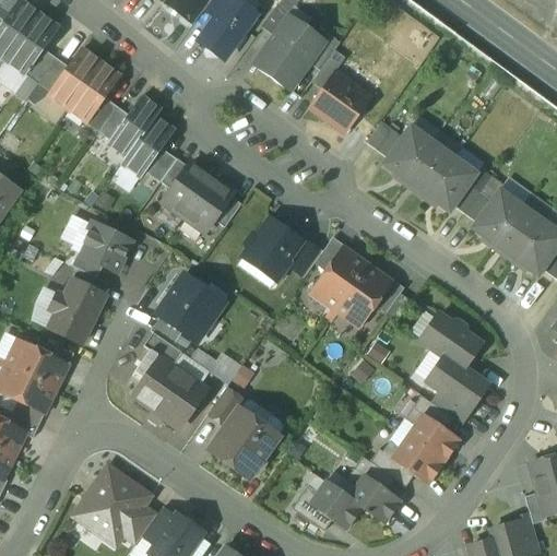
[(6,21),(0,28),(0,55),(7,60),(39,13),(20,0),(6,21)]
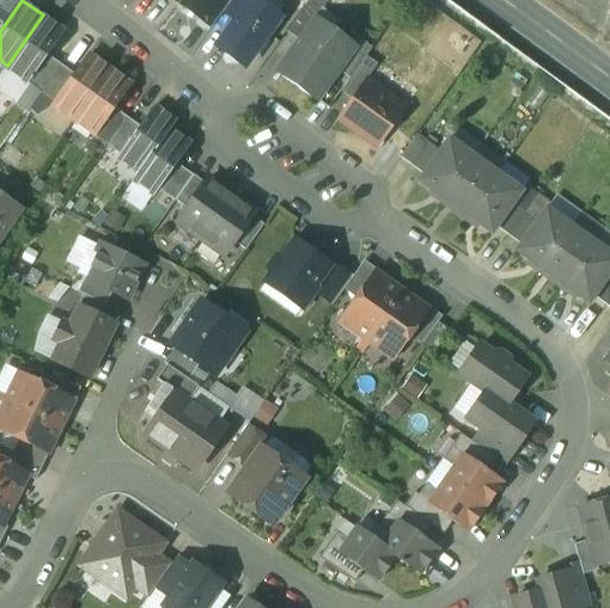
[(181,0),(180,2),(199,16),(201,18),(213,0),(181,0)]
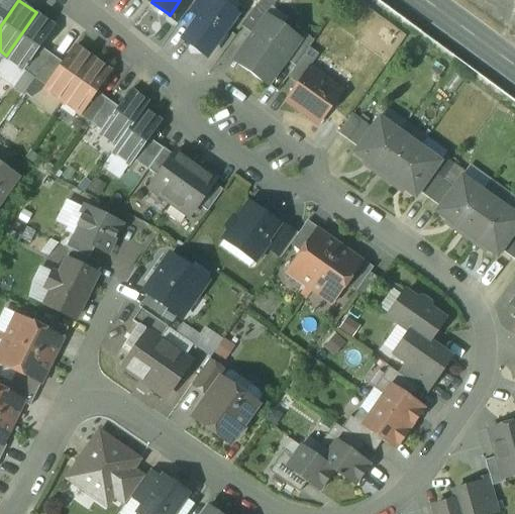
[(180,0),(170,15),(168,13),(168,14),(179,22),(189,9),(195,0),(180,0)]
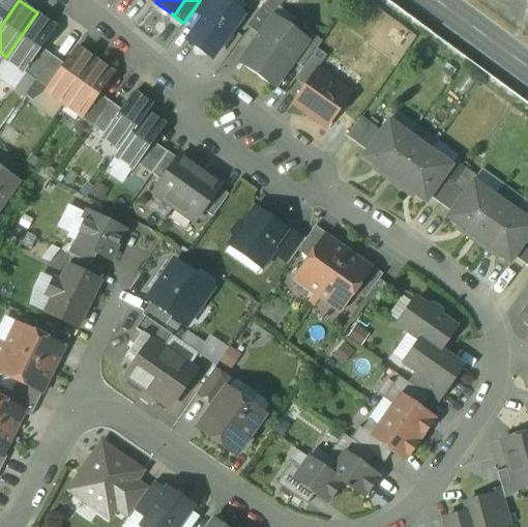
[(222,0),(217,0),(204,18),(189,38),(213,55),(242,15),(222,0)]
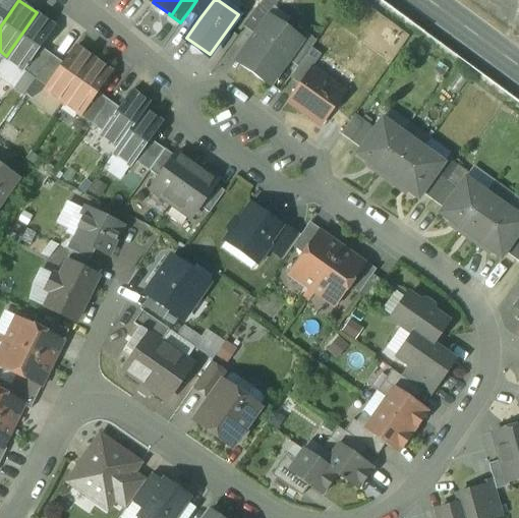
[(196,0),(190,9),(200,17),(214,0),(218,0),(196,0)]
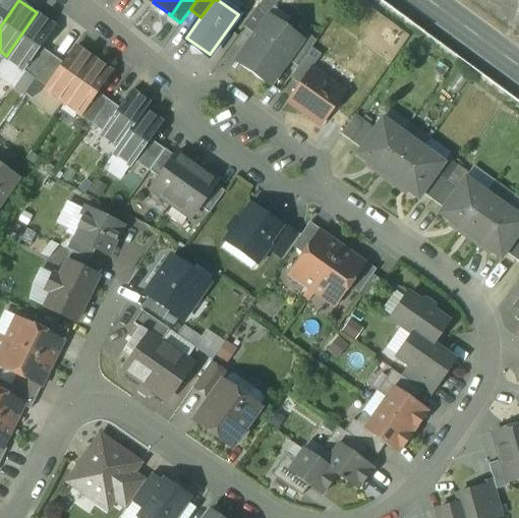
[(258,6),(244,25),(256,34),(270,14),(258,6)]
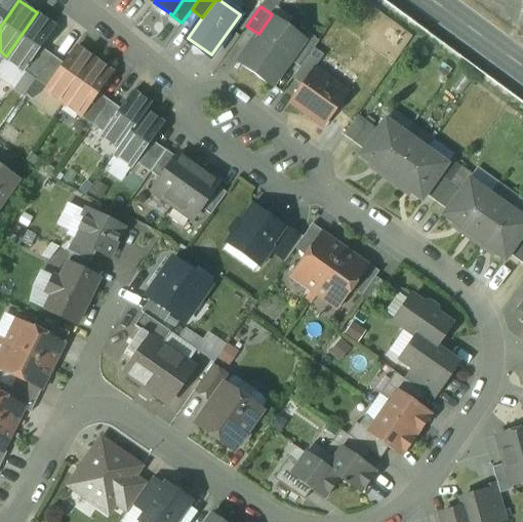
[(37,12),(6,56),(25,70),(41,45),(55,26),(37,12)]
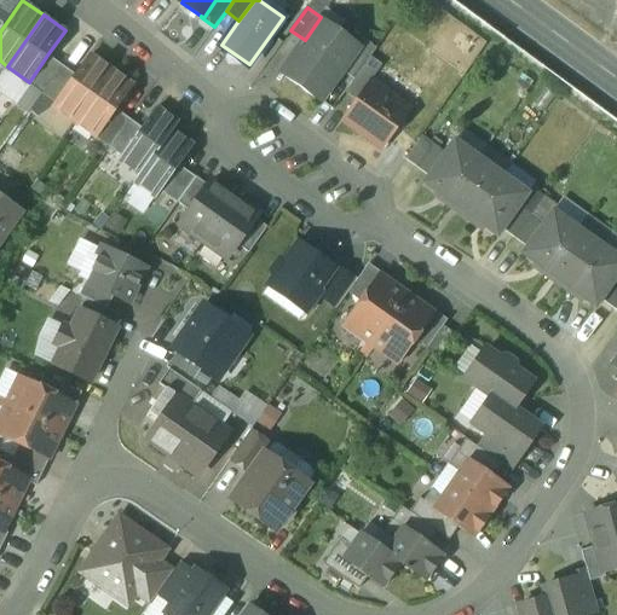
[(361,45),(321,17),(305,40),(282,71),(322,100),(361,45)]
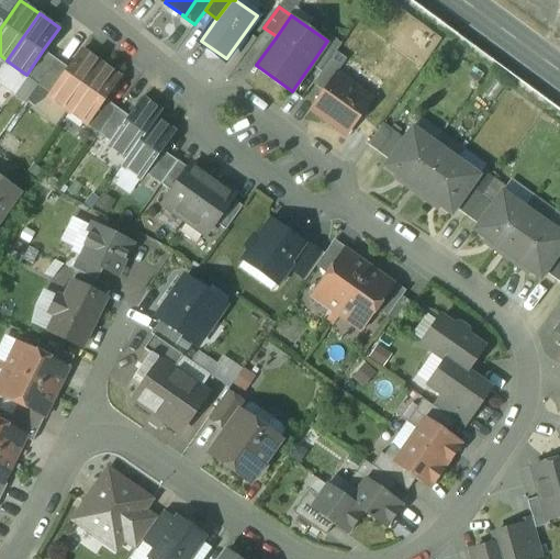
[(44,48),(26,75),(38,84),(57,58),(44,48)]
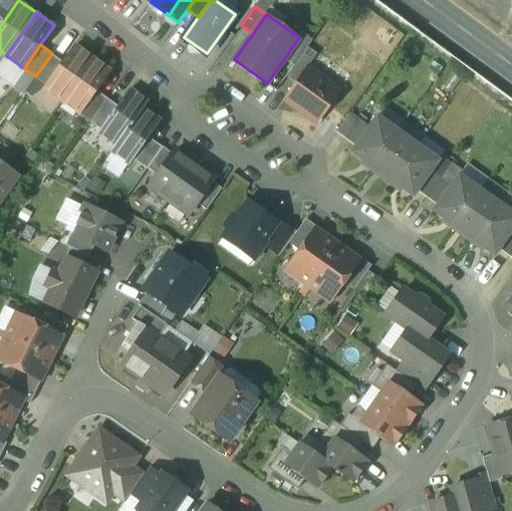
[(47,84),(45,87),(63,99),(93,57),(75,45),(47,84)]
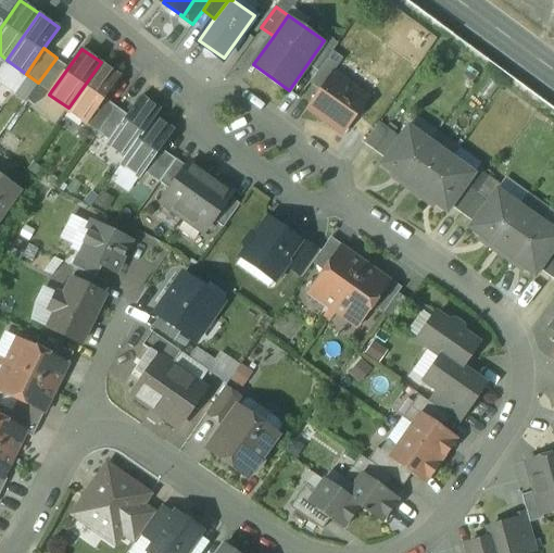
[(334,50),(312,82),(322,89),(334,73),(344,57),(334,50)]
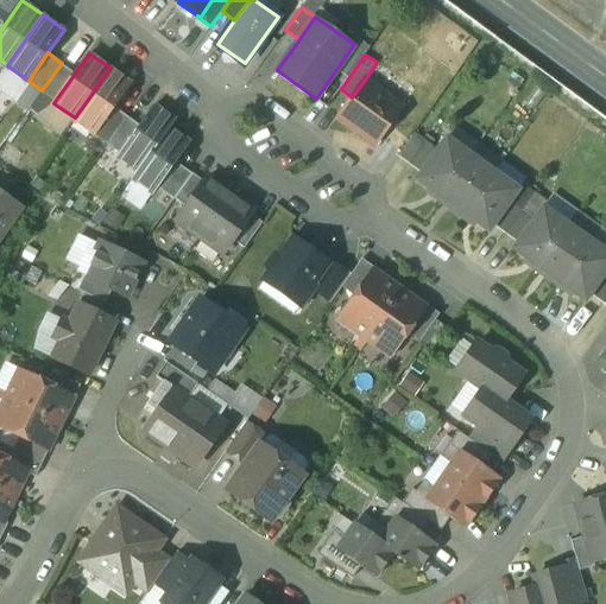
[(62,63),(42,90),(56,100),(75,72),(62,63)]
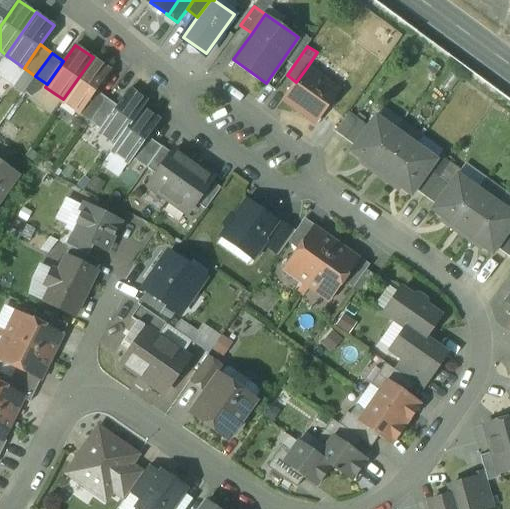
[(93,57),(63,99),(80,112),(97,89),(110,70),(93,57)]
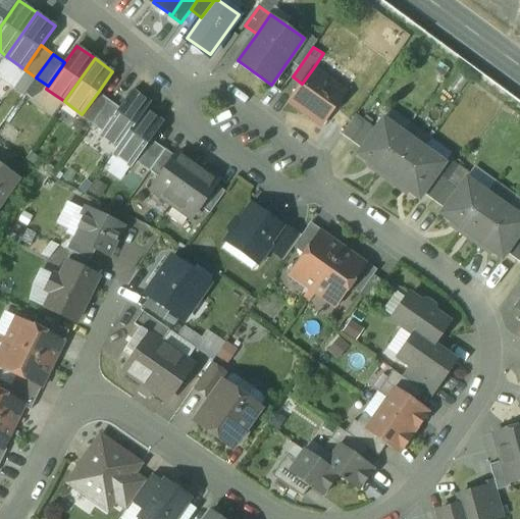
[(302,84),(291,100),(305,110),(306,108),(324,121),(333,108),(334,109),(340,108),(343,104),(342,99),(341,98),(346,92),(313,68),(302,84)]
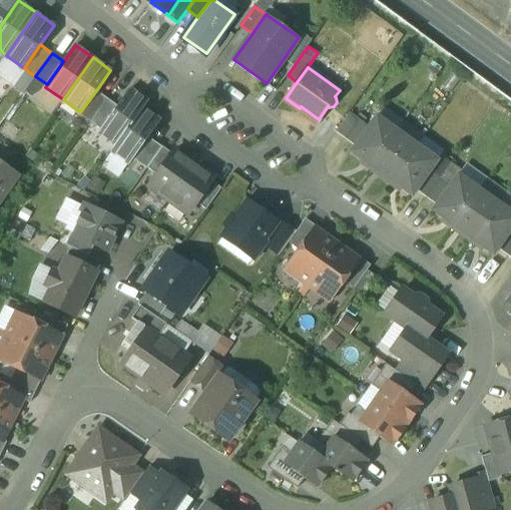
[(102,128),(100,131),(117,143),(143,107),(148,101),(130,88),(118,104),(102,128)]
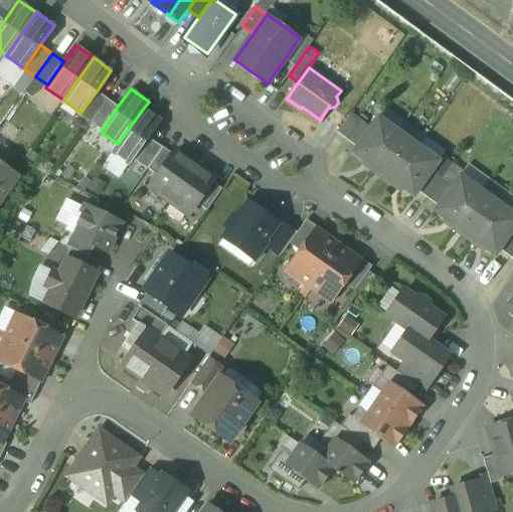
[(98,90),(80,113),(93,122),(109,98),(98,90)]
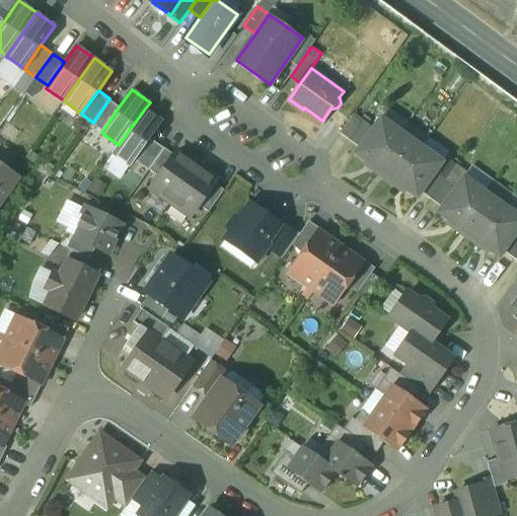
[(109,98),(93,123),(103,130),(120,105),(109,98)]
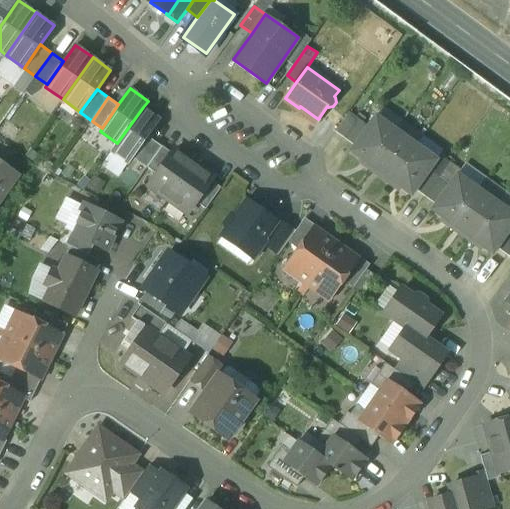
[(143,107),(117,143),(112,149),(130,162),(149,136),(160,120),(143,107)]
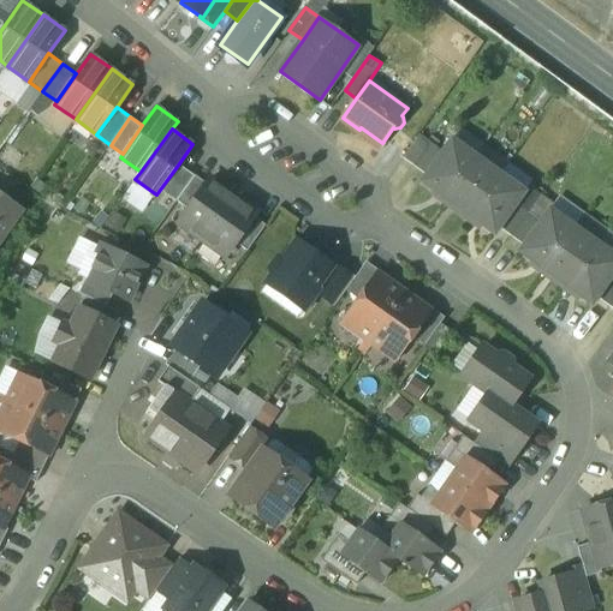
[(421,133),(404,156),(427,173),(444,150),(421,133)]
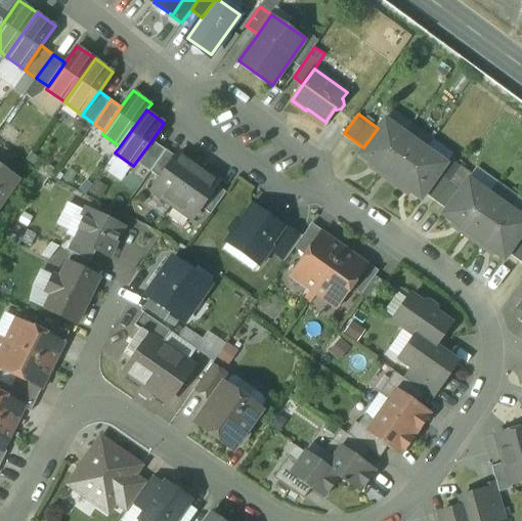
[(363,147),(358,155),(376,166),(374,169),(378,172),(406,132),(385,117),(378,128),(363,147)]
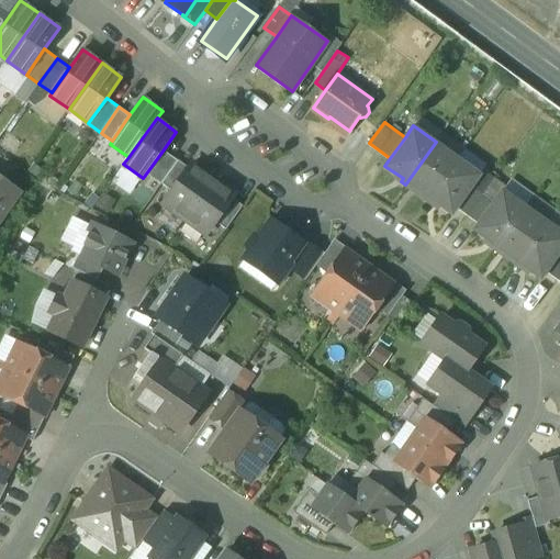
[(436,142),(405,185),(411,188),(412,186),(429,197),(429,198),(458,158),(436,142)]
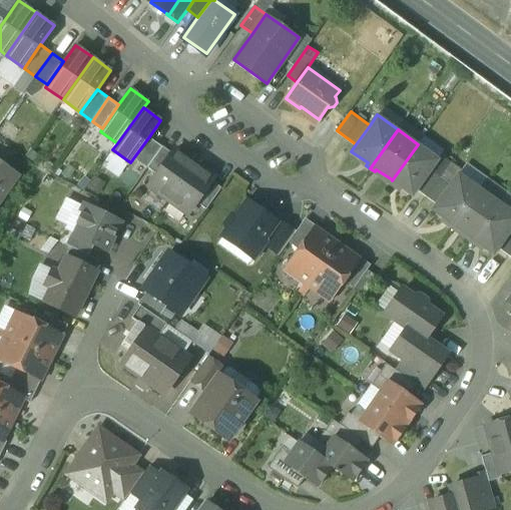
[(149,136),(134,157),(147,166),(148,166),(162,145),(149,136)]
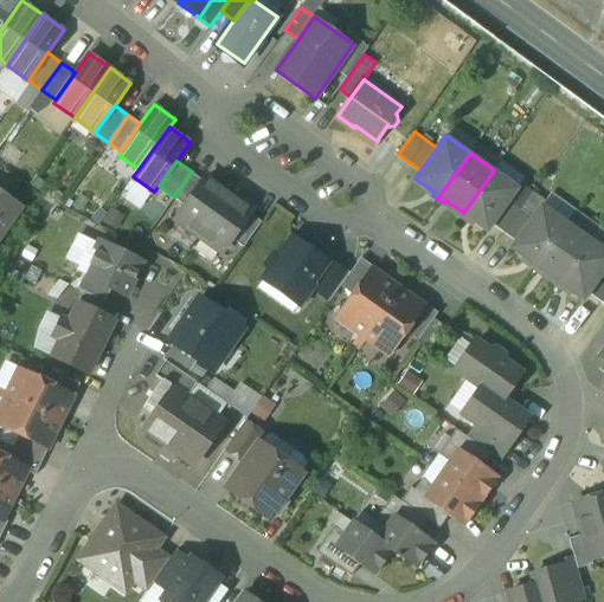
[(494,170),(463,213),(463,212),(461,215),(467,219),(469,217),(488,231),(511,200),(519,187),(494,170)]
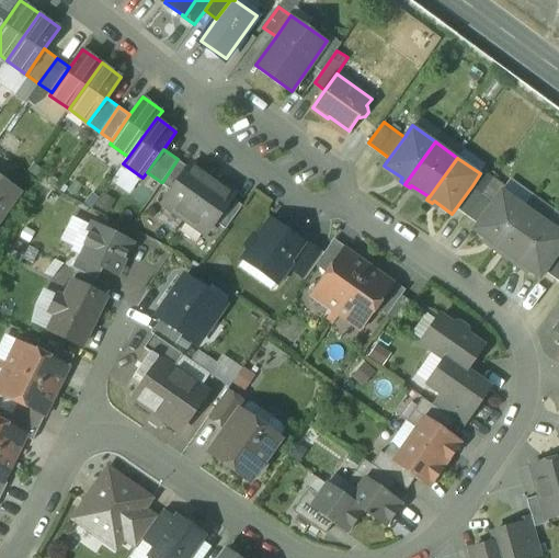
[(178,159),(162,182),(172,190),(190,167),(179,159),(178,159)]
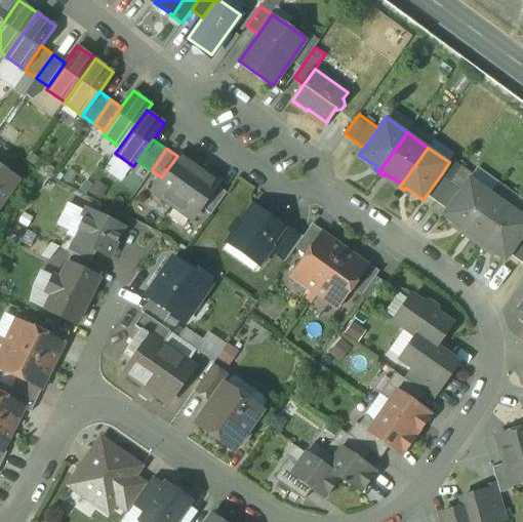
[(161,177),(154,189),(173,203),(200,166),(179,152),(177,156),(161,177)]
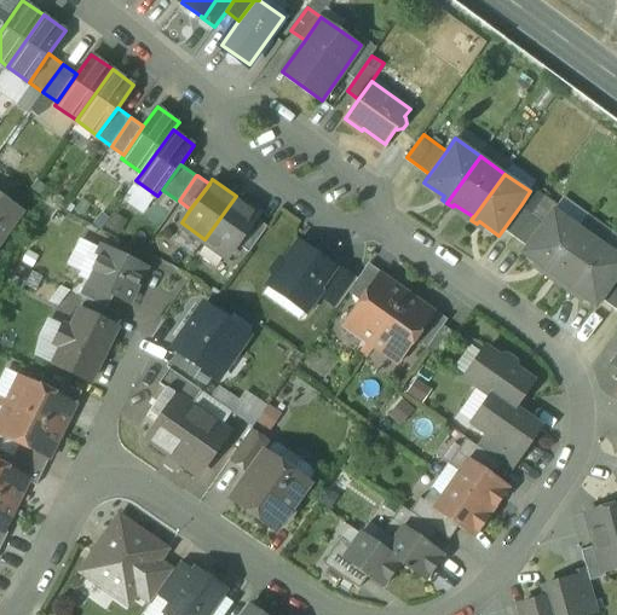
[(0,239),(21,210),(0,196),(0,239)]
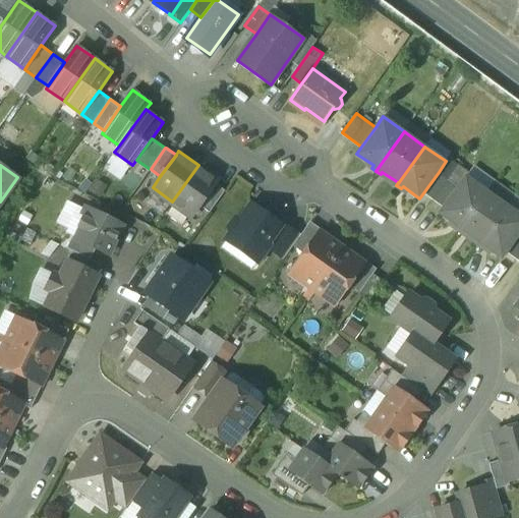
[(218,179),(198,165),(172,202),(192,216),(216,183),(218,179)]
